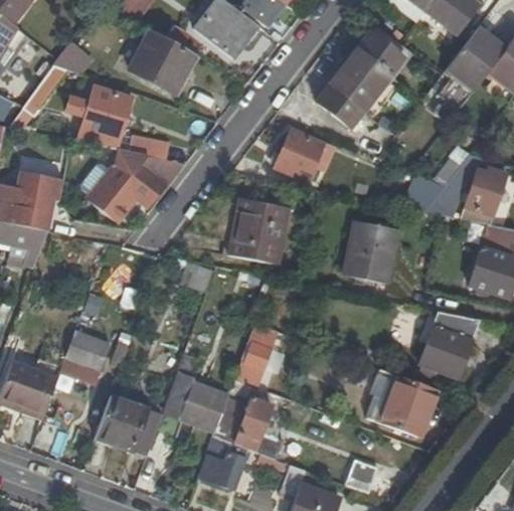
[(0,19),(9,28),(31,0),(0,0),(0,19)]
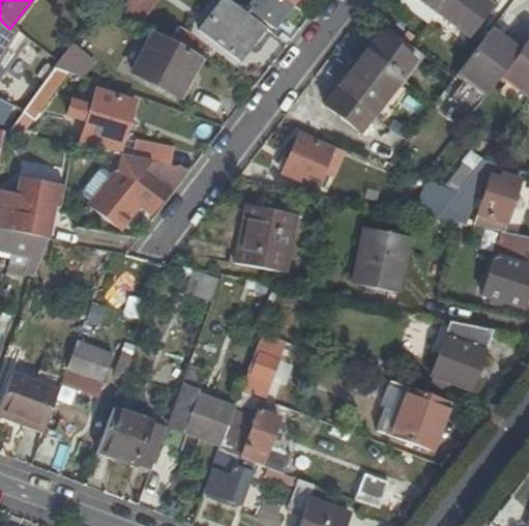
[(120,0),(131,8),(137,0),(120,0)]
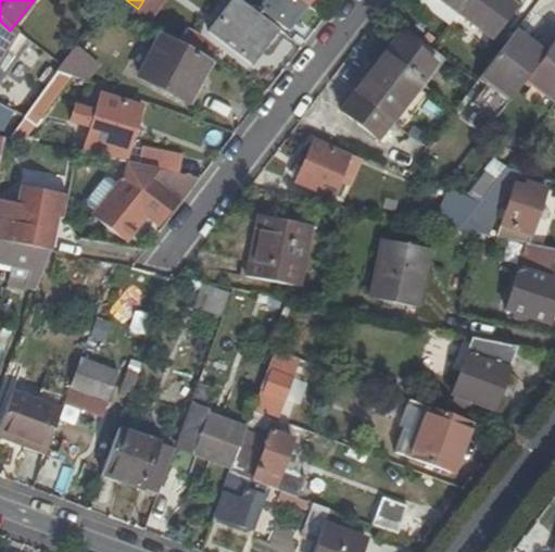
[(284,33),(253,8),(242,0),(231,0),(209,30),(250,62),(264,45),(270,49),(284,33)]
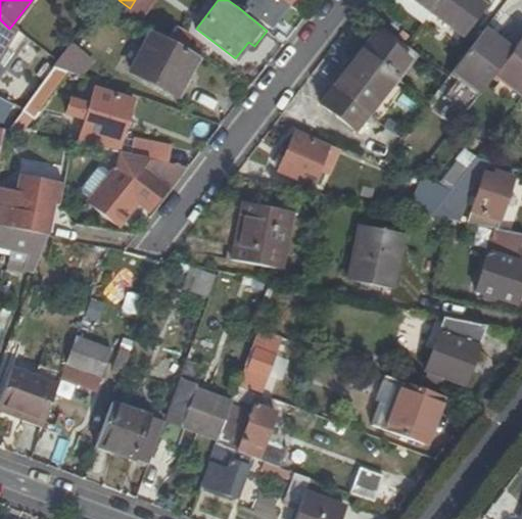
[(287,1),(286,0),(245,0),(242,5),(268,26),(287,1)]
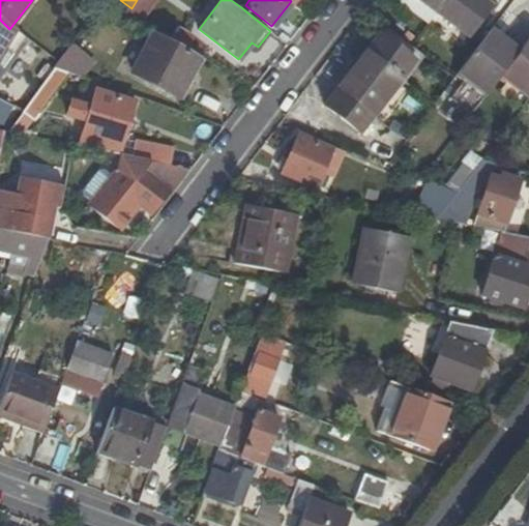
[(437,13),(419,0),(403,0),(431,22),(437,13)]
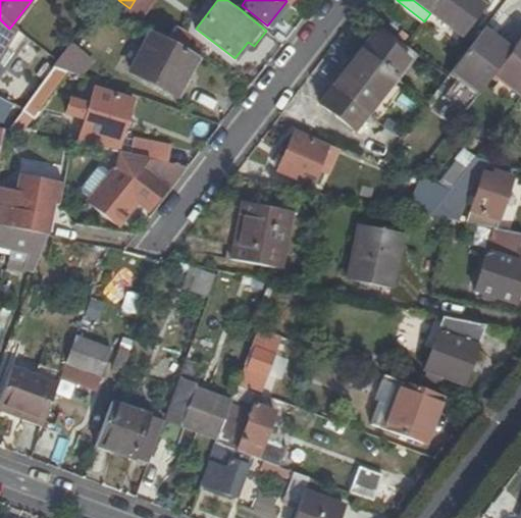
[(413,0),(430,13),(431,14),(441,0),(413,0)]
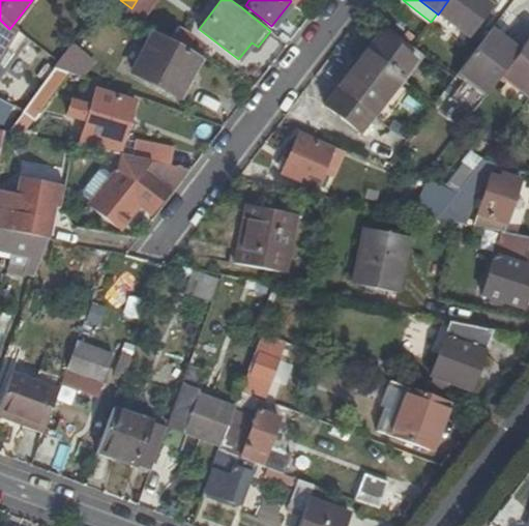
[(448,0),(438,15),(437,16),(466,38),(489,7),(482,3),(478,0),(448,0)]
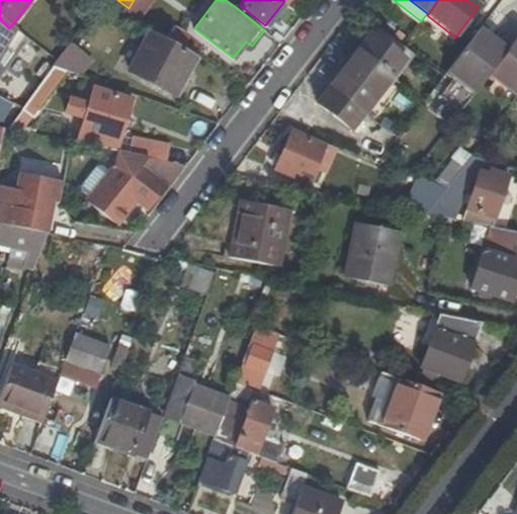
[(12,29),(9,28),(0,19),(0,48),(12,29)]
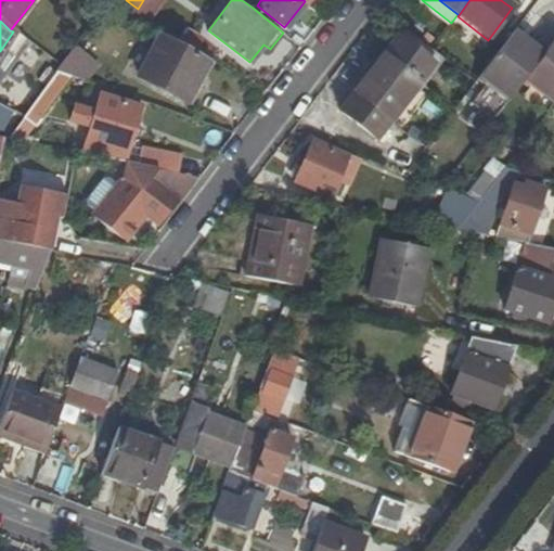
[(532,82),(553,99),(553,98),(553,38),(546,48),(543,52),(529,40),(513,29),(479,73),(511,97),(523,81),(525,77),(532,82)]
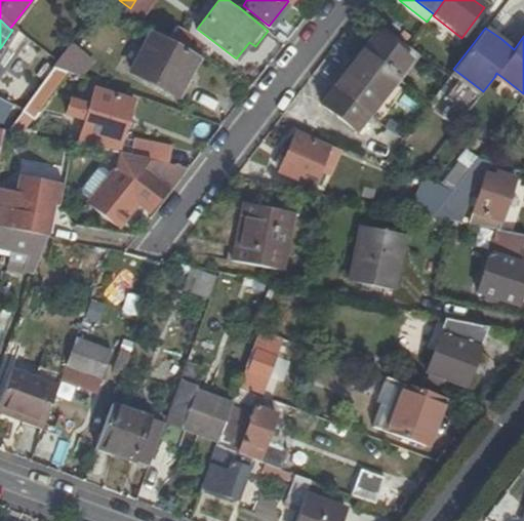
[(17,35),(12,30),(0,48),(4,51),(6,52),(17,35)]
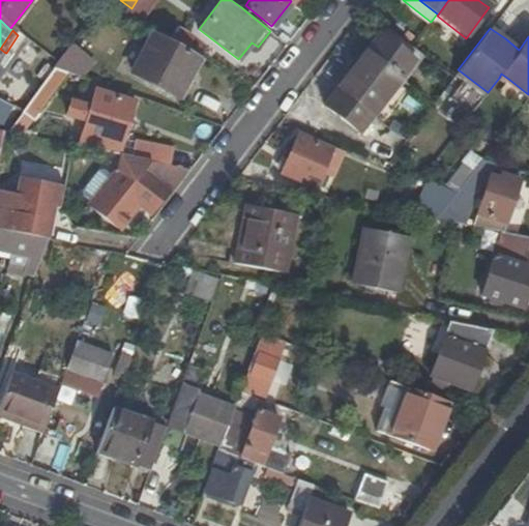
[(360,130),(399,81),(418,56),(399,42),(383,30),(326,105),(360,130)]
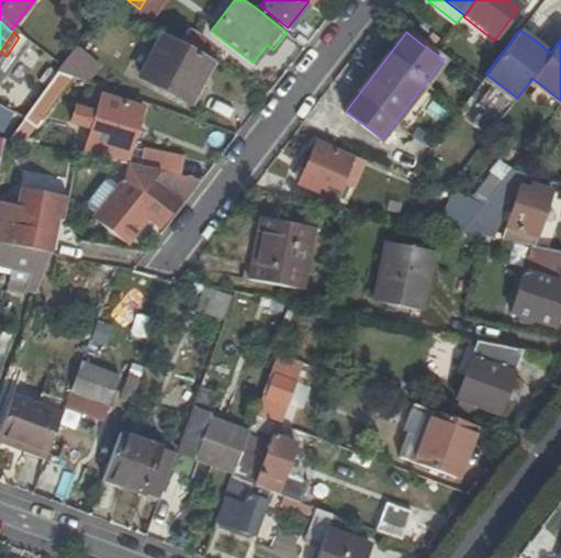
[(210,57),(164,33),(141,77),(192,103),(203,81),(199,79),(210,57)]
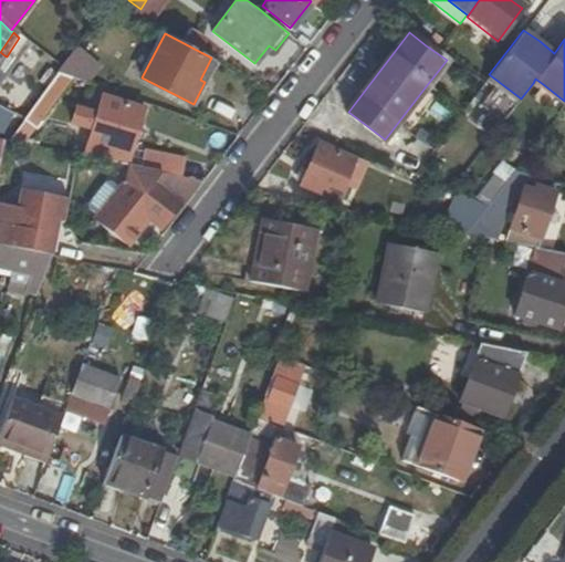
[(543,38),(540,41),(554,53),(557,49),(543,38)]
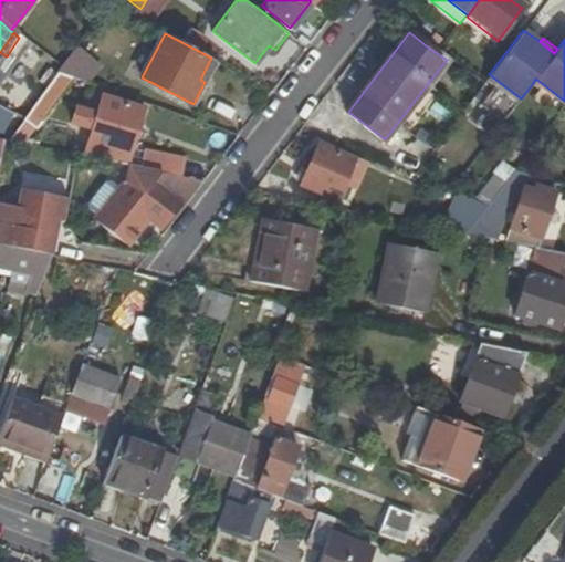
[(440,51),(429,42),(426,45),(447,60),(426,86),(430,90),(452,61),(440,51)]
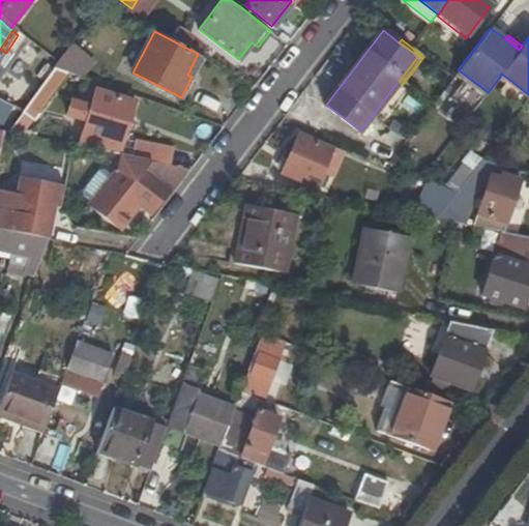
[(192,77),(204,57),(198,54),(187,75),(192,77)]
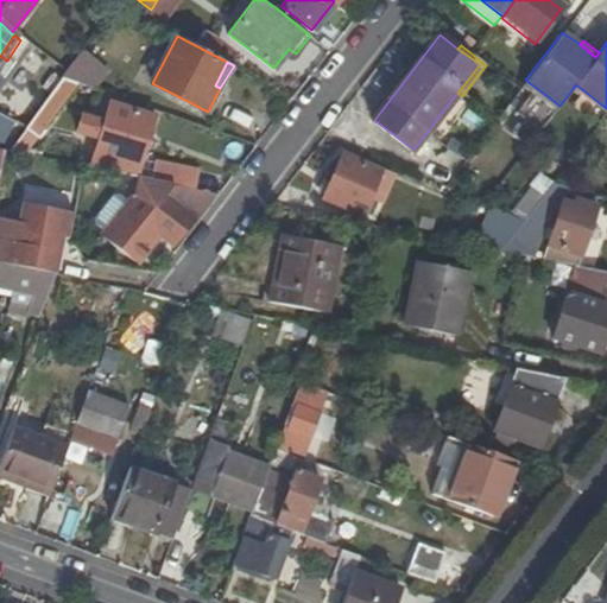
[(64,77),(75,81),(78,77),(69,70),(64,77)]
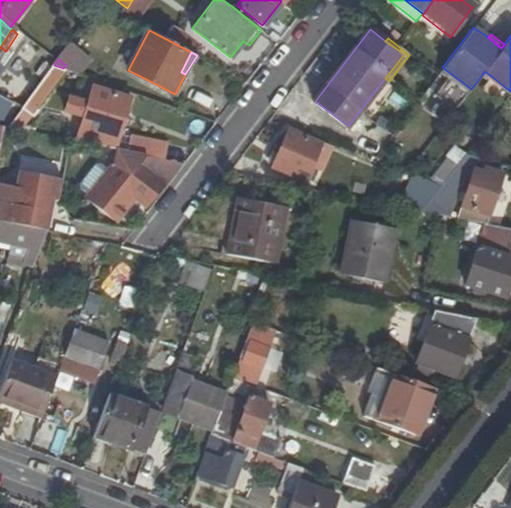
[(47,90),(63,68),(54,65),(39,84),(47,90)]
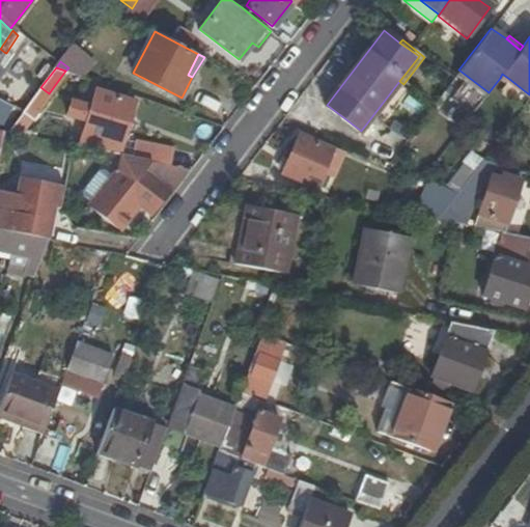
[(458,70),(455,75),(484,96),(489,92),(458,70)]
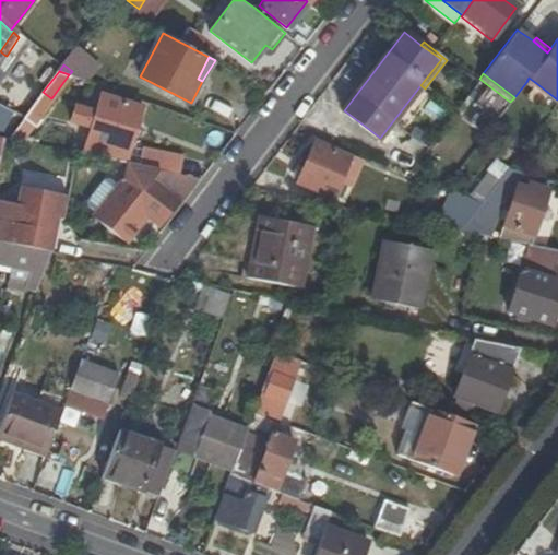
[(534,87),(536,83),(529,78),(526,82),(534,87)]
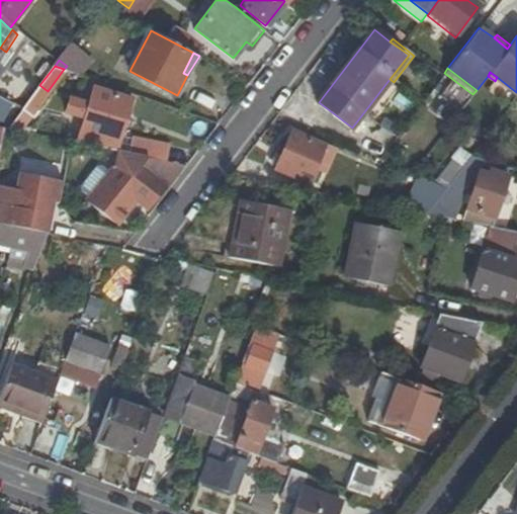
[(48,91),(39,85),(30,97),(38,103),(48,91)]
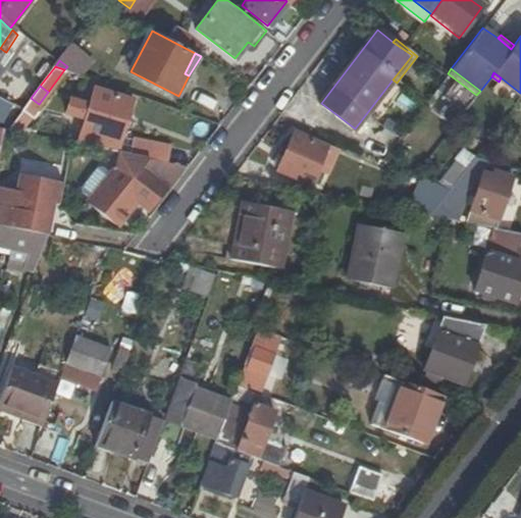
[(88,112),(79,142),(104,147),(107,137),(119,140),(133,99),(96,87),(91,105),(88,112)]
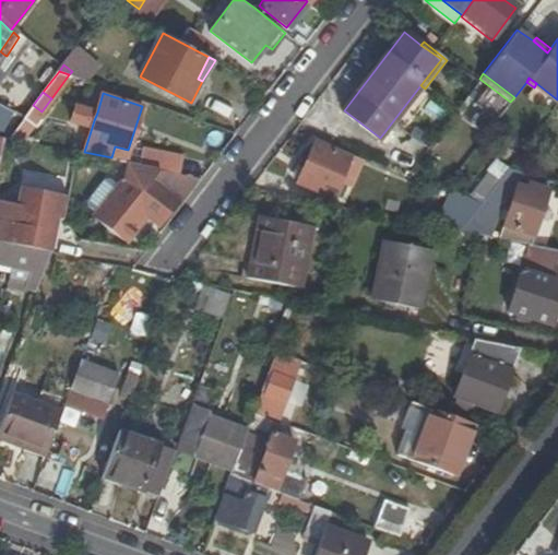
[(297,179),(333,193),(351,154),(315,139),(297,179)]
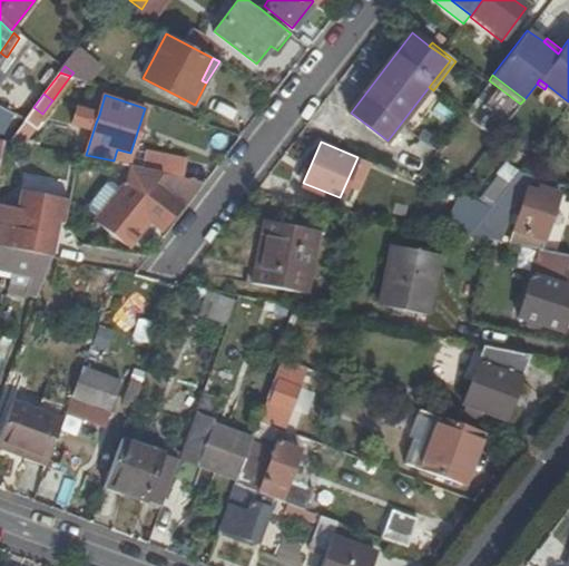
[(155,153),(151,168),(167,172),(184,174),(187,159),(155,153)]
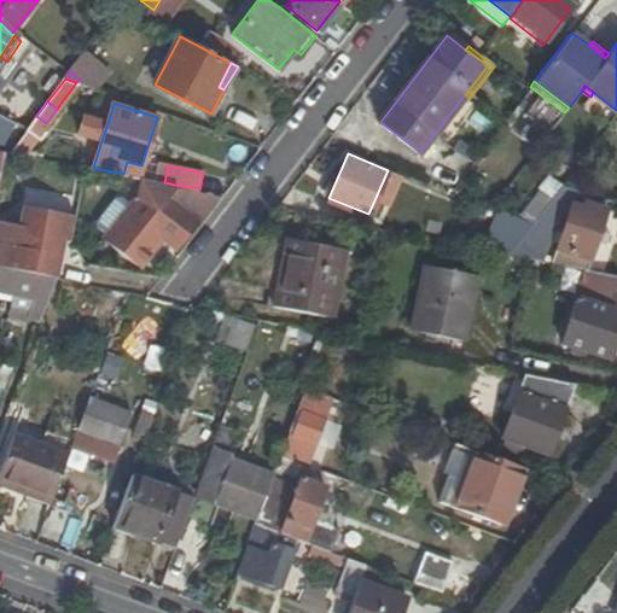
[(519,215),(531,221),(563,181),(548,170),(537,184),(541,186),(519,215)]
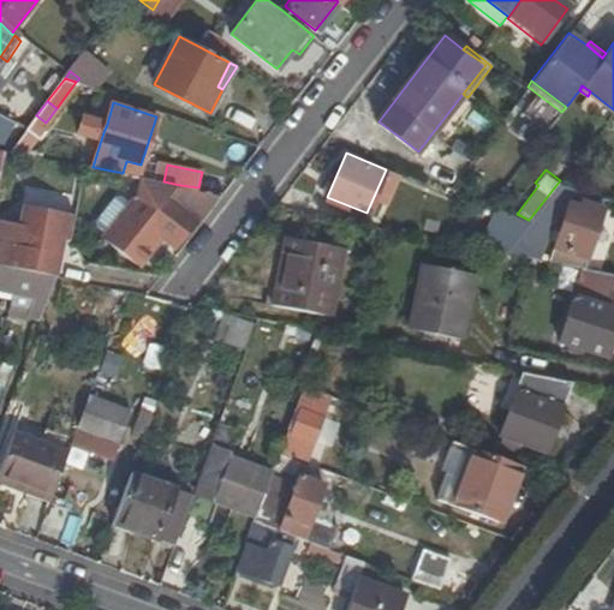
[(164,181),(143,177),(137,193),(131,201),(106,232),(105,233),(139,261),(158,237),(172,219),(185,229),(195,217),(170,197),(180,185),(164,181)]
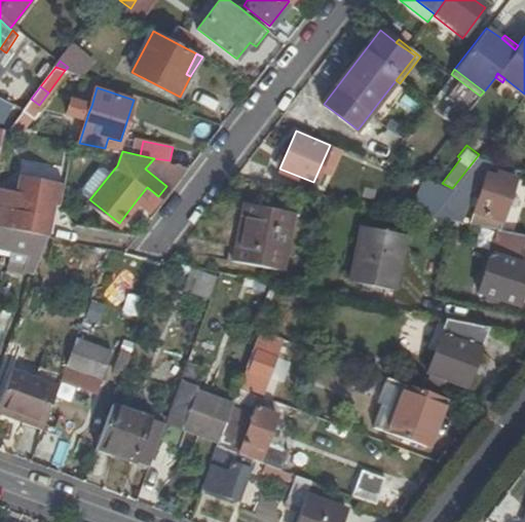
[(90,198),(112,172),(102,164),(96,164),(80,184),(81,190),(90,198)]
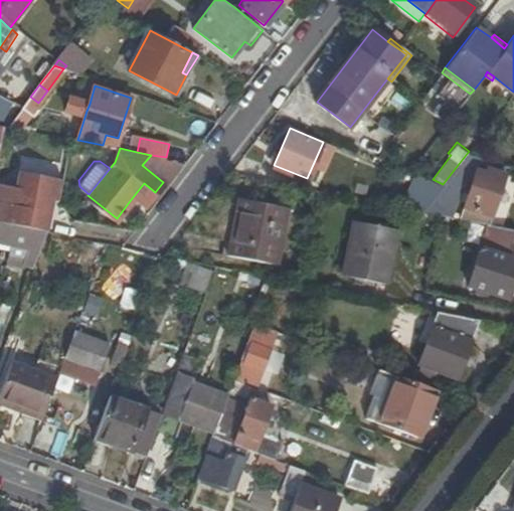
[(268,178),(304,185),(307,178),(274,165),(268,178)]
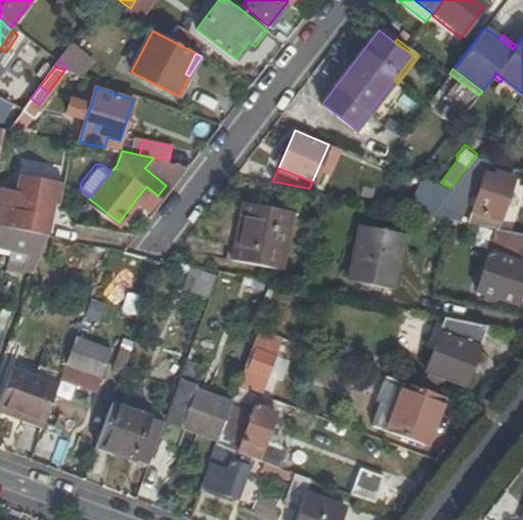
[(463,206),(460,219),(493,226),(496,226),(497,226),(498,219),(506,201),(508,193),(514,175),(495,169),(494,172),(488,189),(481,210),(463,206)]
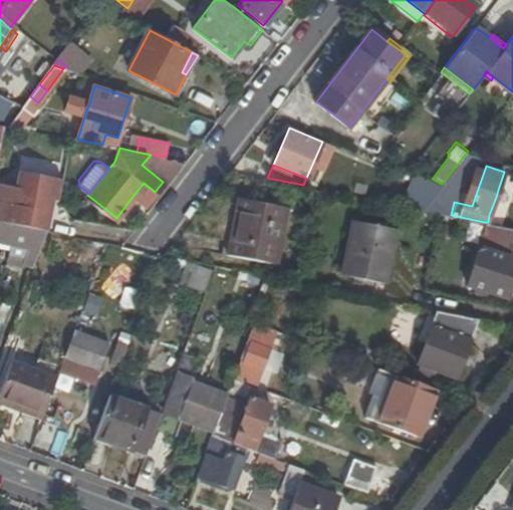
[(475,185),(479,186),(485,169),(481,167),(475,185)]
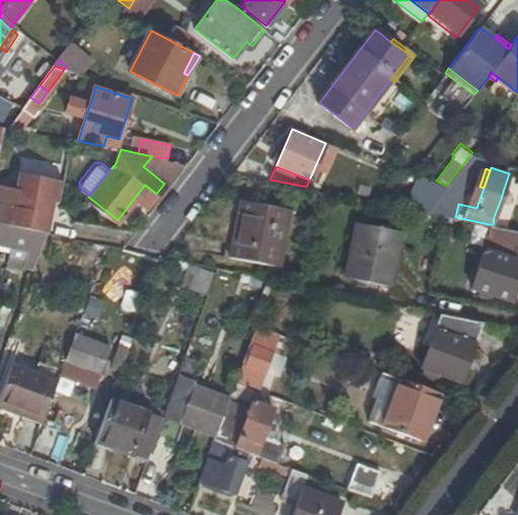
[(53,203),(58,178),(18,170),(15,188),(0,184),(0,222),(44,231),(47,215),(53,203)]
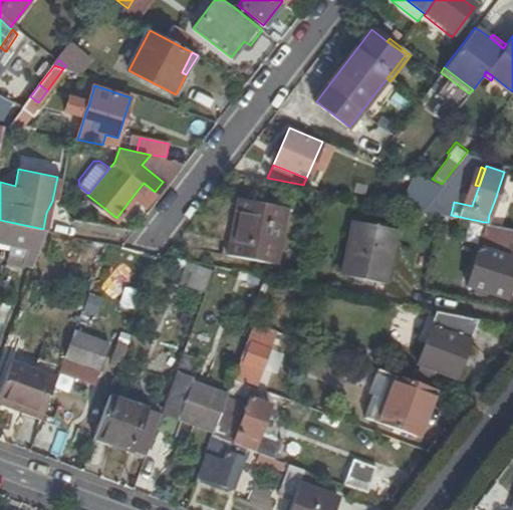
[(57,201),(62,178),(57,177),(52,201),(57,201)]
